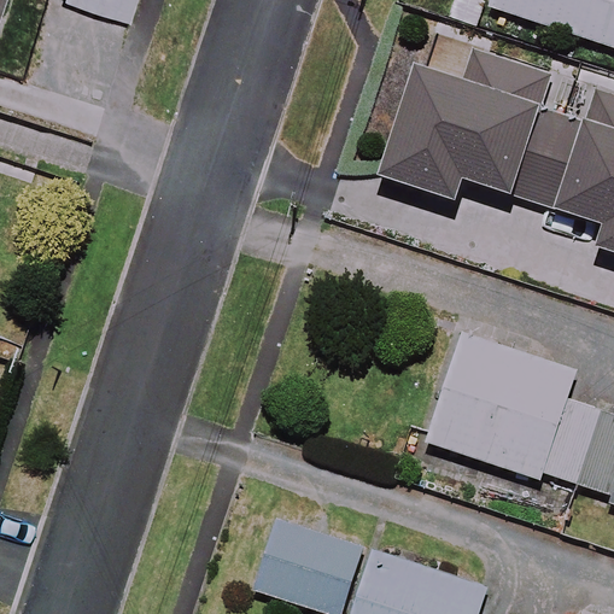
[(68,0),(124,19),(130,0),(68,0)]
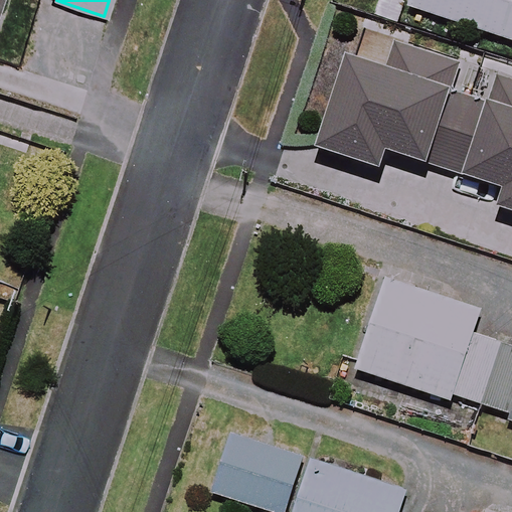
[(409,0),(408,5),(511,39),(511,0),(409,0)]
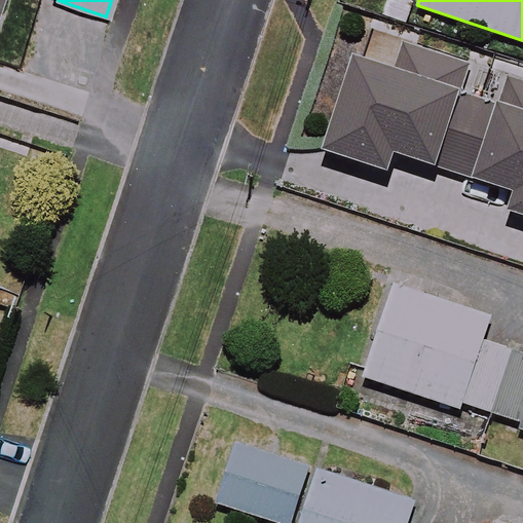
[(522,135),(522,111),(439,84),(417,149),(397,142),(379,195),(491,232),(522,135)]
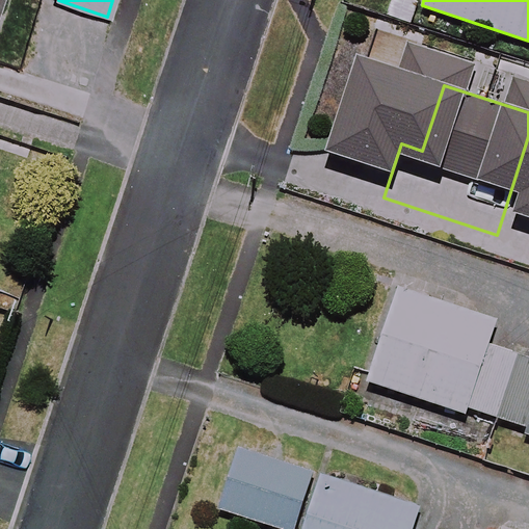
[(495,424),(518,354),(487,344),(496,320),(397,287),(366,380),(495,424)]
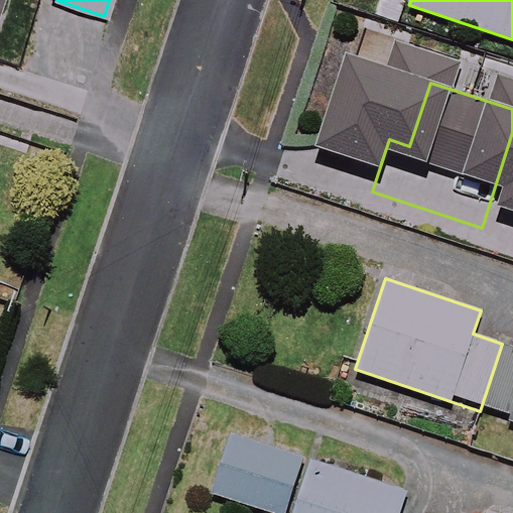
[(512,347),(502,344),(480,411),(512,421),(512,347)]
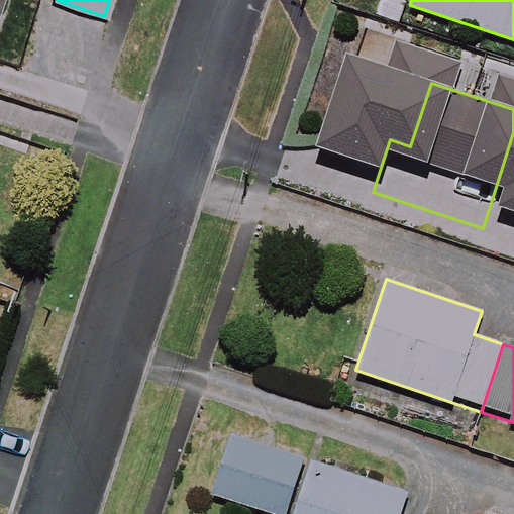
[(396,513),(405,489),(310,457),(291,513),(396,513)]
